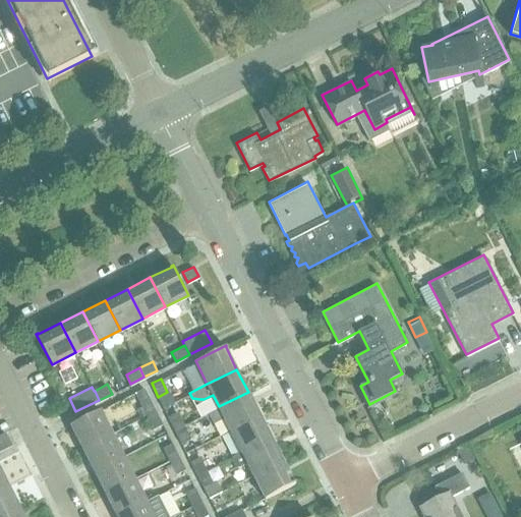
[(134,391),(147,414),(156,409),(143,387),(134,391)]
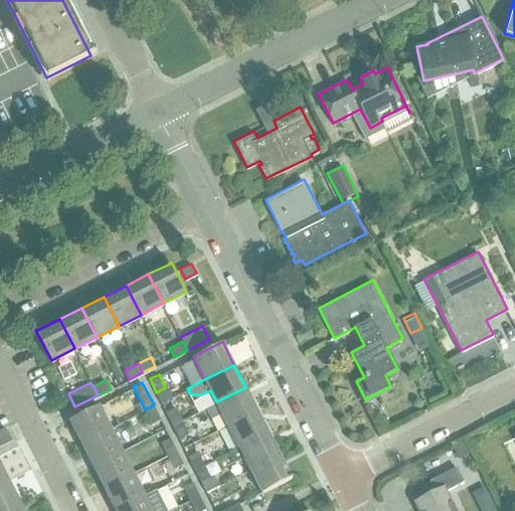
[(221,411),(227,423),(256,409),(245,387),(216,401),(206,406),(211,416),(221,411)]
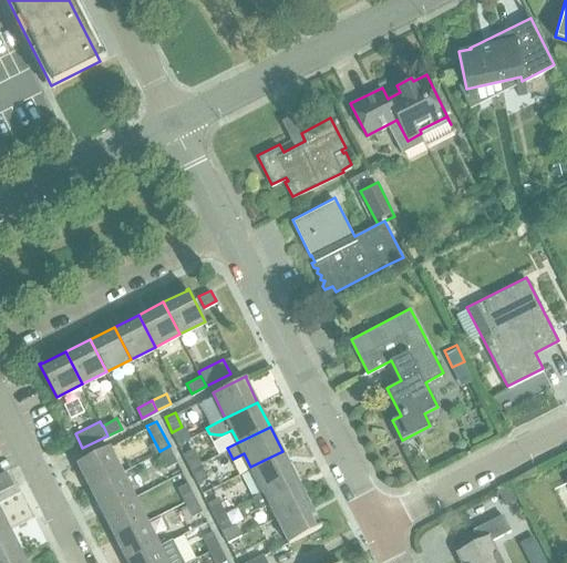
[(76,461),(90,487),(122,470),(109,444),(76,461)]
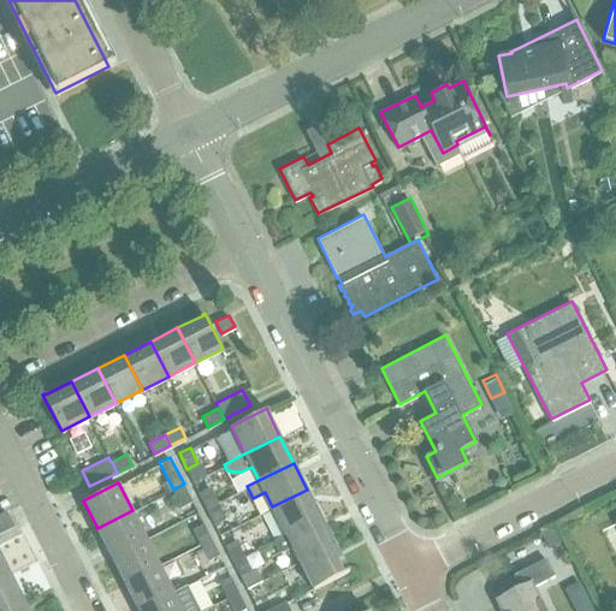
[(184,484),(173,490),(181,505),(193,499),(184,484)]
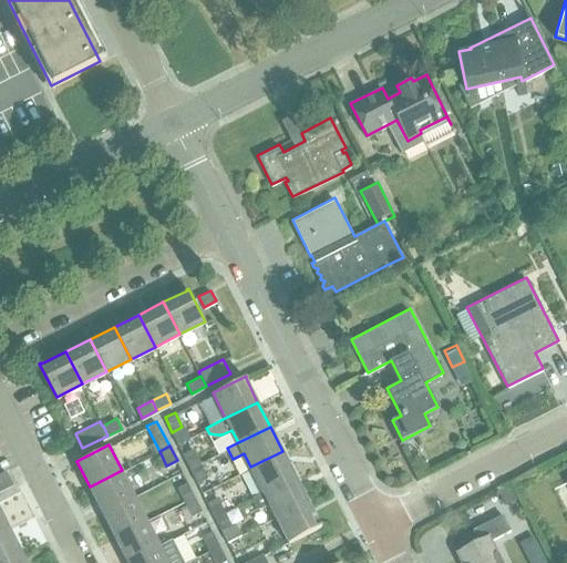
[(183,452),(189,467),(199,461),(193,447),(183,452)]
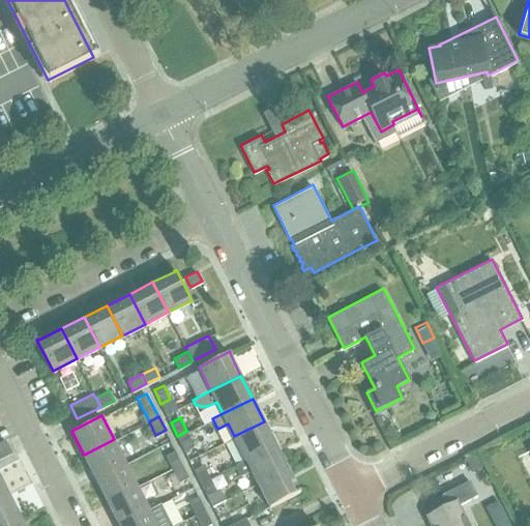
[(234,436),(245,459),(275,444),(264,421),(234,436)]
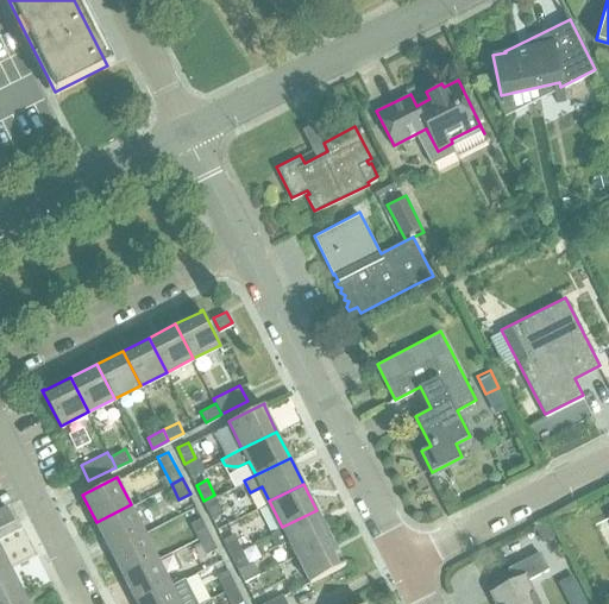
[(214,495),(203,501),(212,516),(223,510),(214,495)]
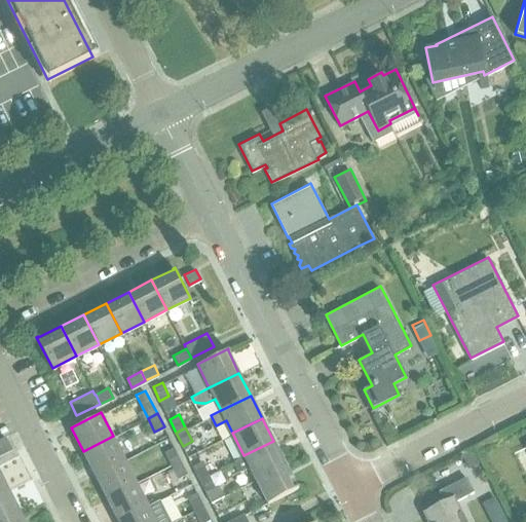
[(83,451),(95,474),(124,458),(113,436),(83,451)]
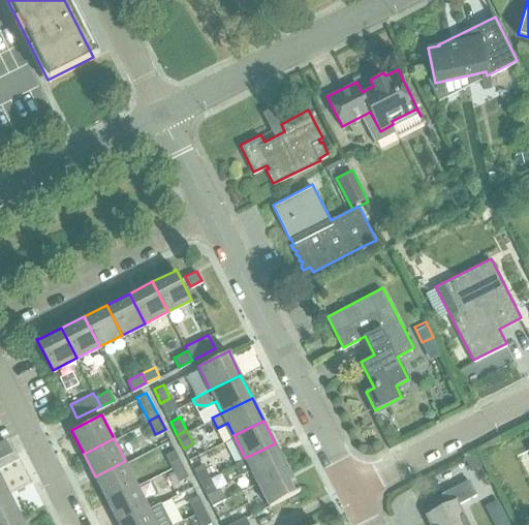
[(250,469),(256,482),(286,466),(275,443),(245,458),(236,463),(241,474),(250,469)]
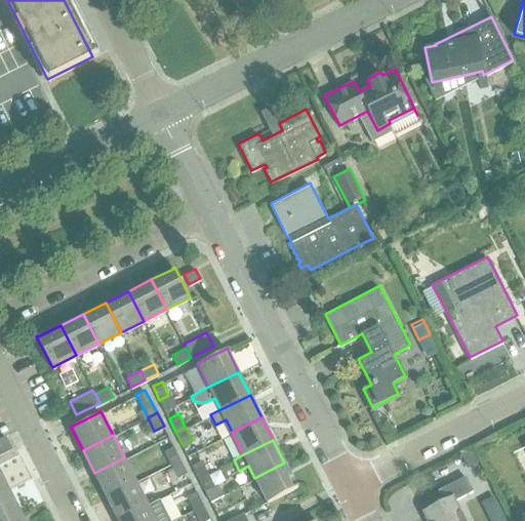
[(164,449),(170,463),(179,458),(173,445),(164,449)]
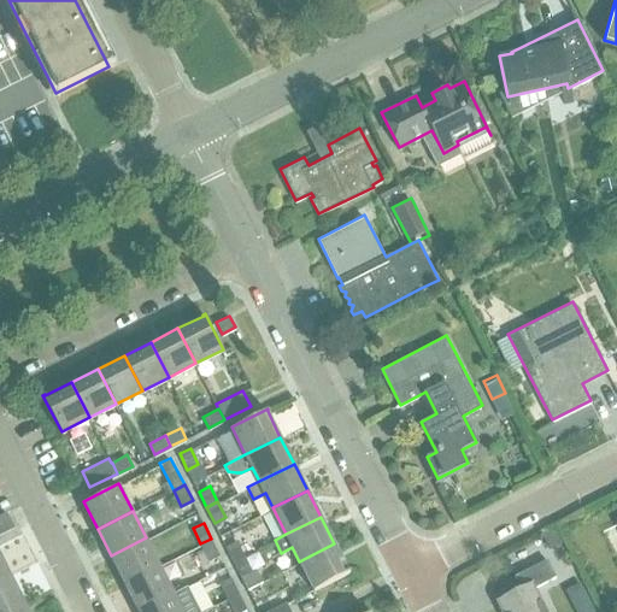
[(111,555),(124,582),(159,565),(146,537),(111,555)]
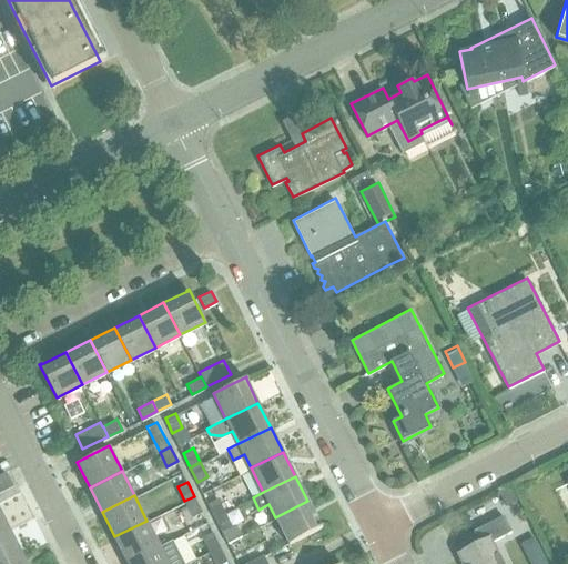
[(194,496),(184,501),(192,515),(202,511),(194,496)]
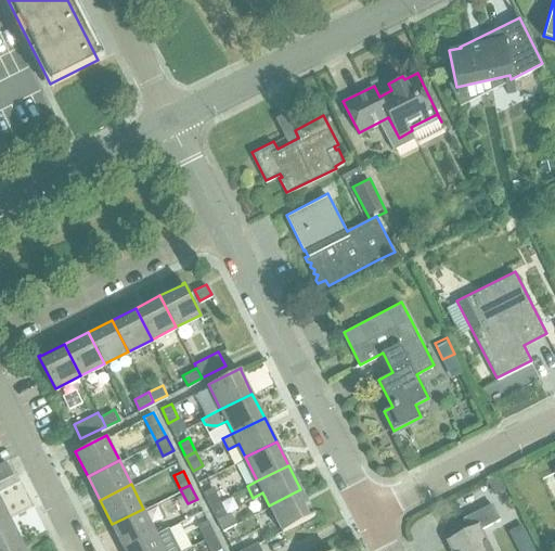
[(203,490),(210,504),(220,500),(213,485),(203,490)]
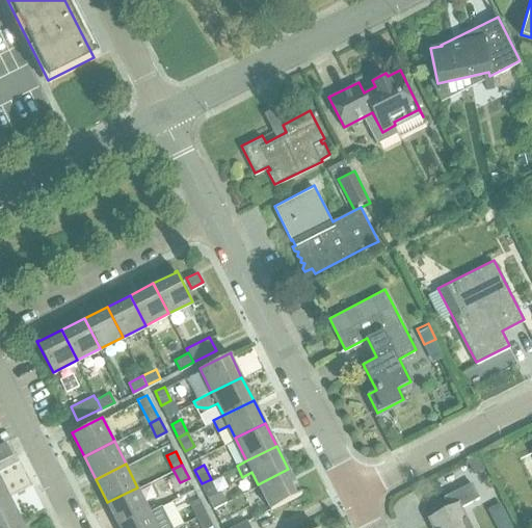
[(288,469),(258,484),(270,508),(301,493),(300,491),(299,491),(288,469)]
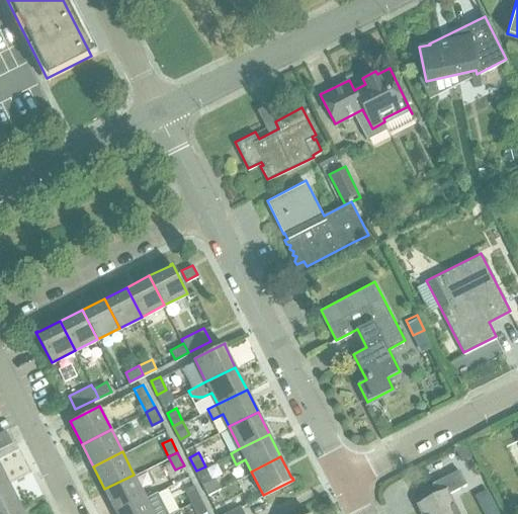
[(0,486),(8,482),(0,464),(0,486)]
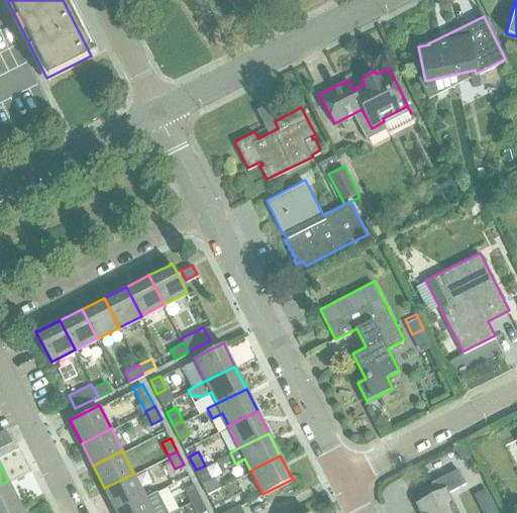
[(215,477),(211,479),(205,466),(196,470),(207,493),(220,486),(215,477)]
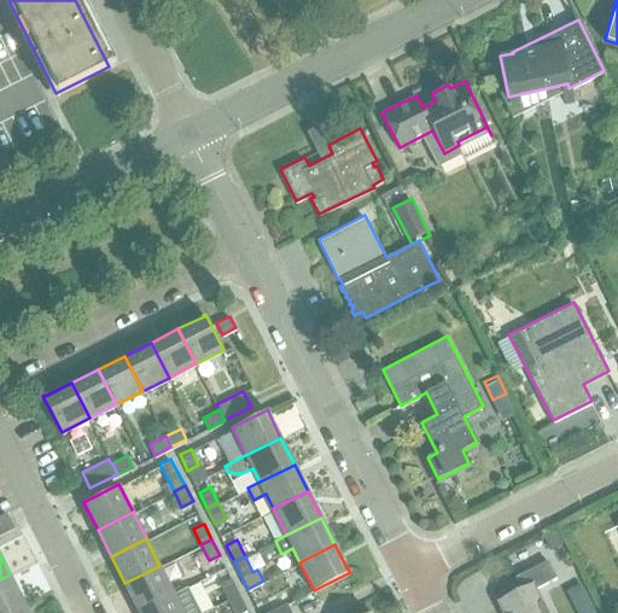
[(547,612),(534,587),(557,576),(548,559),(514,574),(523,593),(497,605),(501,612),(547,612)]
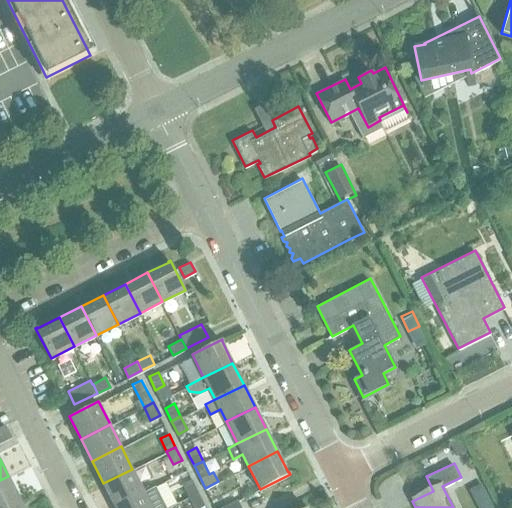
[(103,483),(115,505),(144,491),(132,469),(103,483)]
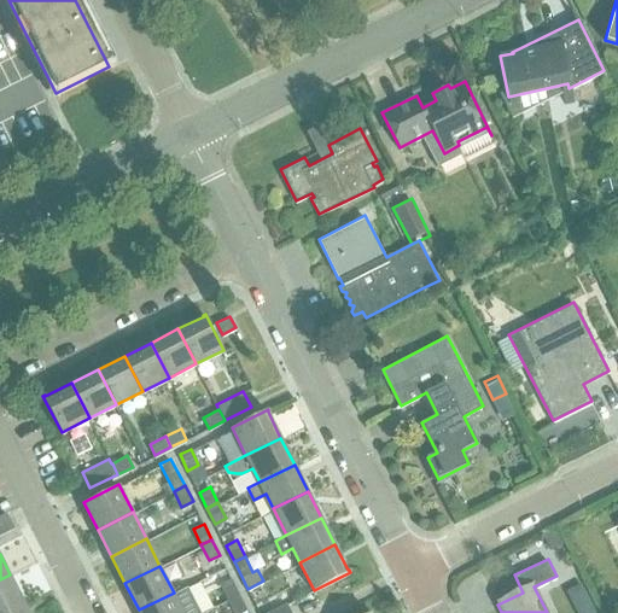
[(0,579),(0,612),(23,601),(10,574),(0,579)]
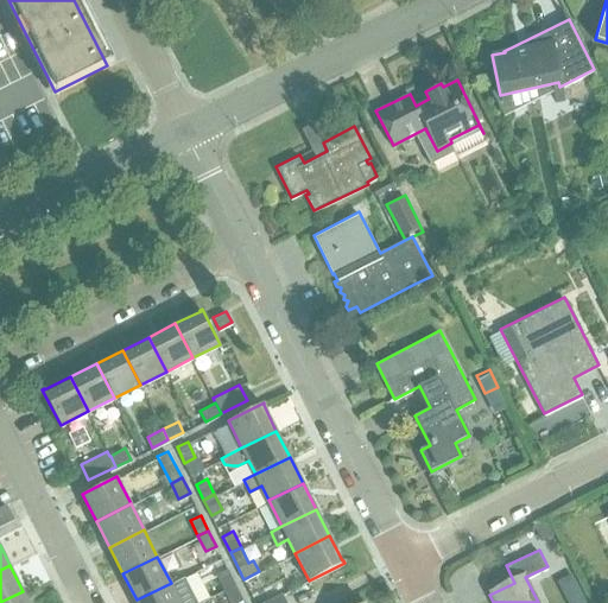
[(216,572),(225,589),(235,583),(227,567),(216,572)]
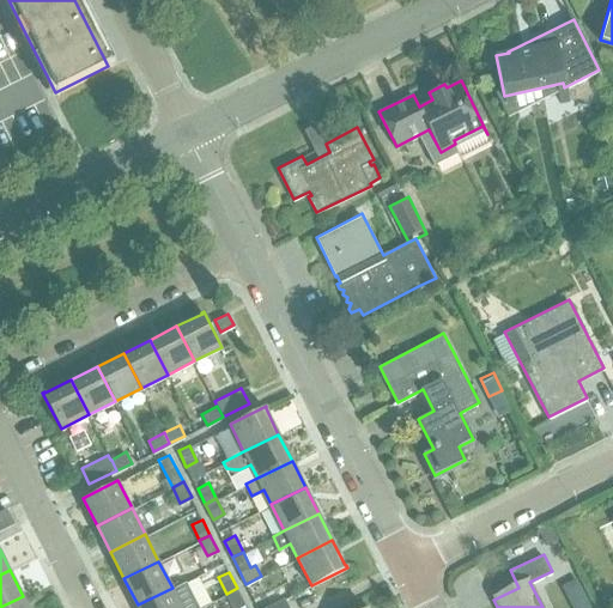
[(173,588),(138,605),(138,607),(195,607),(200,607),(186,581),(173,588)]
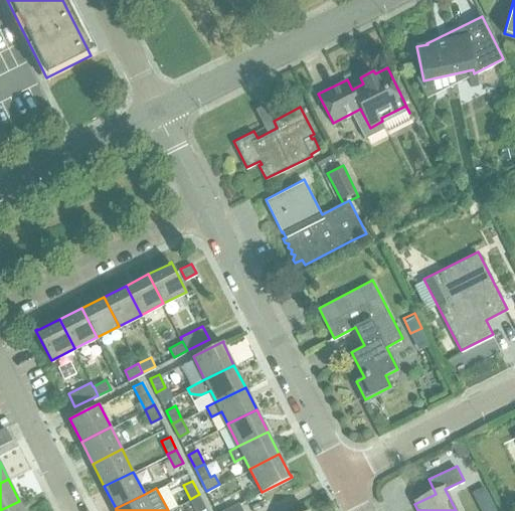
[(502,510),(495,493),(485,497),(490,510),(502,510)]
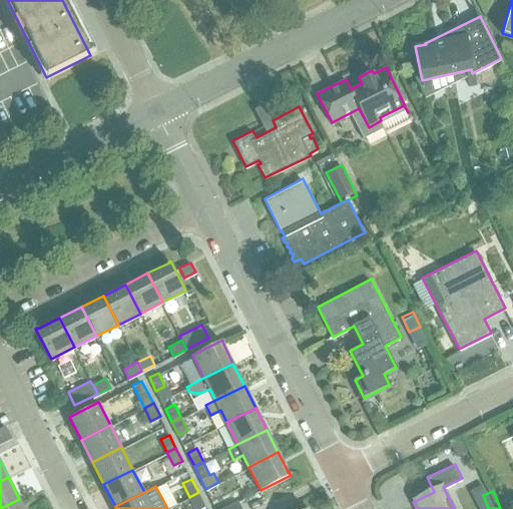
[(198,492),(189,497),(194,508),(196,508),(204,505),(198,492)]
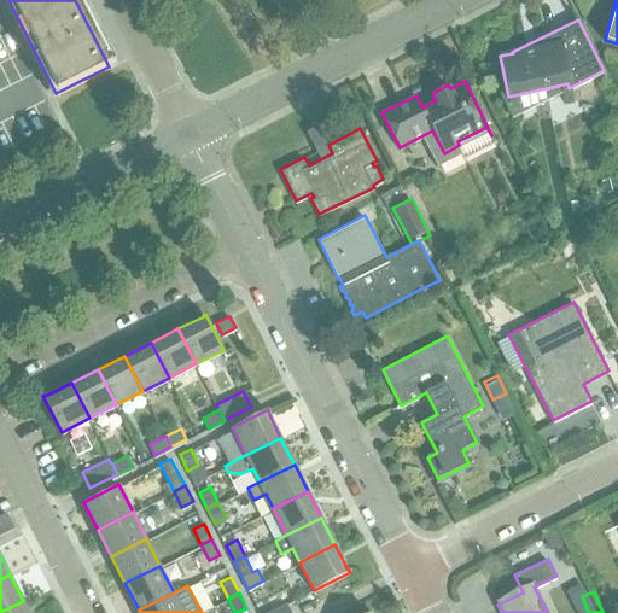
[(0,612),(29,612),(23,601),(0,612)]
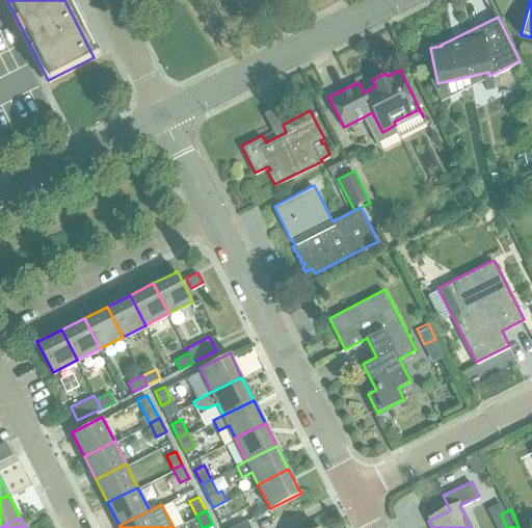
[(225,527),(251,527),(246,518),(225,527)]
